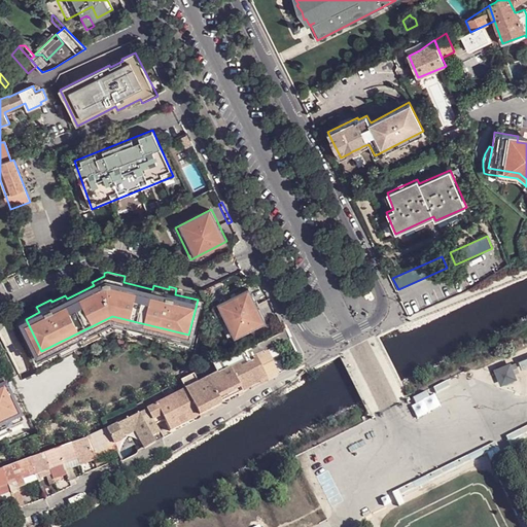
[(104,273),(50,300),(51,302),(65,295),(67,299),(94,285),(92,282),(104,276),(104,273)]
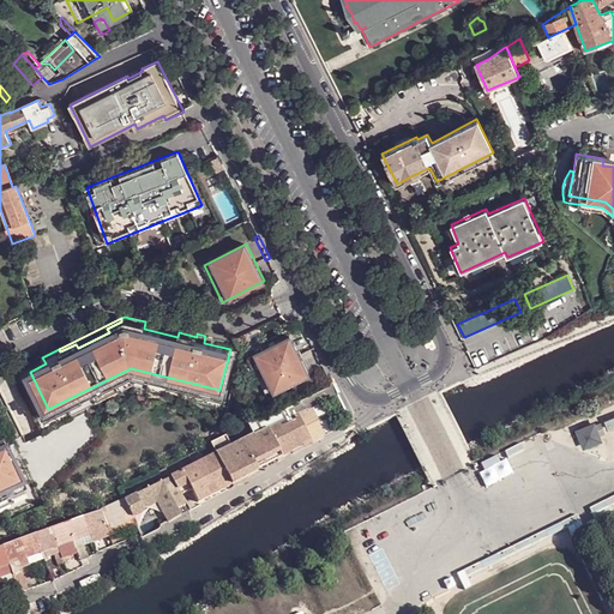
[(197,333),(145,321),(144,329),(178,337),(179,332),(197,337),(197,333)]
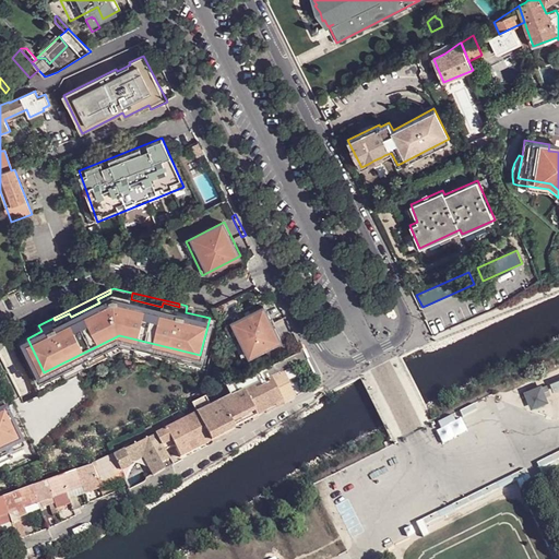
[(264,307),(226,326),(244,360),(282,341),(264,307)]
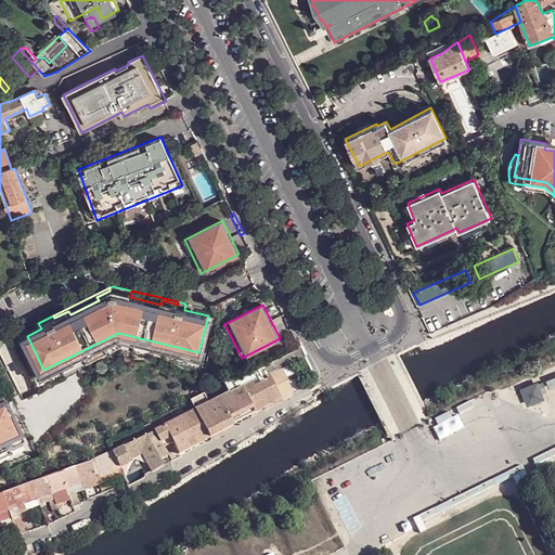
[(305,357),(300,347),(227,384),(231,394),(266,376),(269,374),(305,357)]
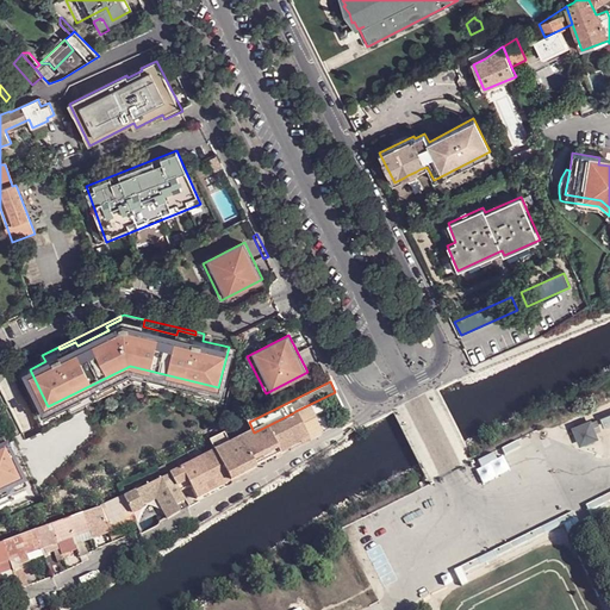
[(335,392),(296,411),(310,440),(349,419),(335,392)]
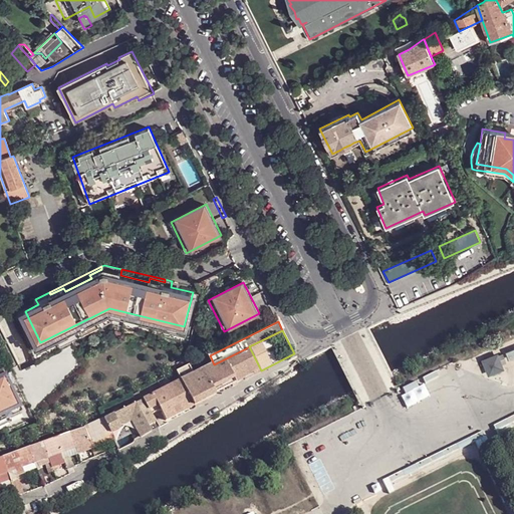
[(261,370),(249,346),(246,348),(258,371),(261,370)]
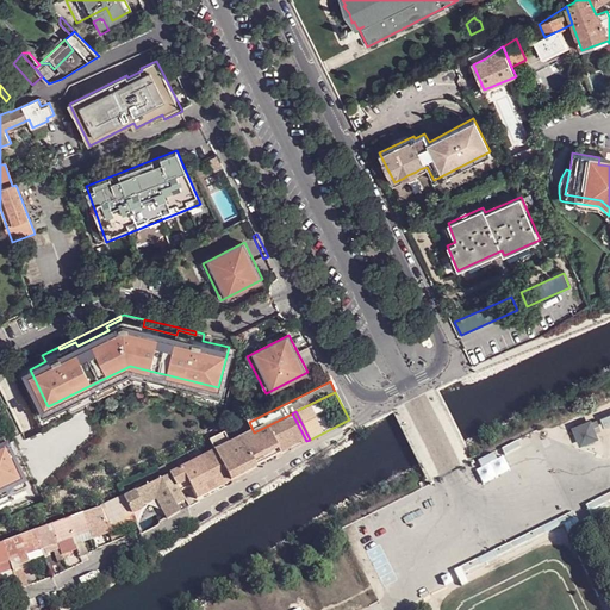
[(292,414),(254,433),(216,452),(230,481),(256,470),(255,467),(275,458),(277,460),(281,456),(280,455),(291,450),(290,449),(306,441),(292,414)]
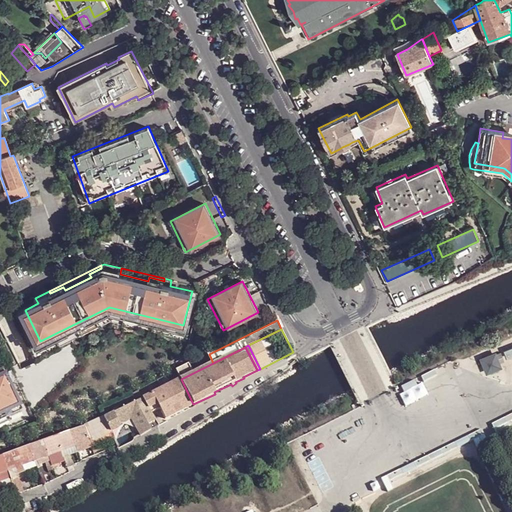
[(504,368),(497,351),(480,358),(487,374),(495,371),(504,368)]
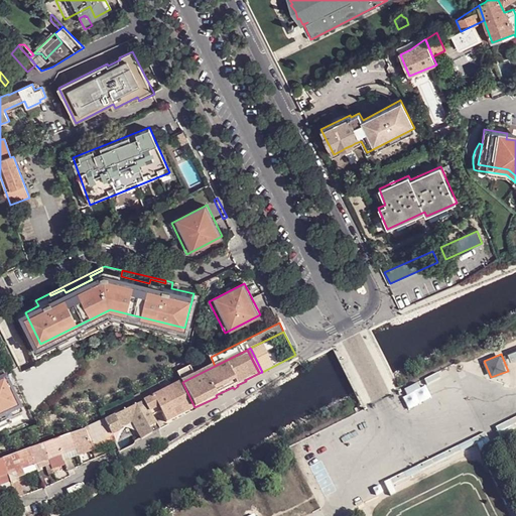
[(20,410),(3,374),(0,375),(0,422),(8,419),(7,416),(20,410)]
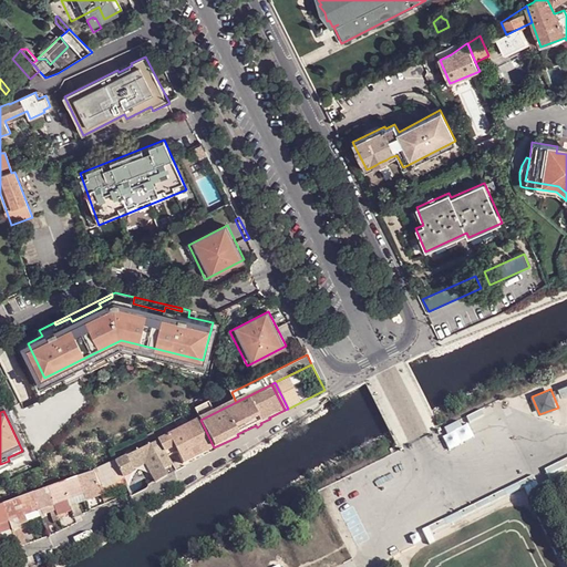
[(200,420),(157,441),(167,459),(177,453),(183,464),(214,447),(200,420)]
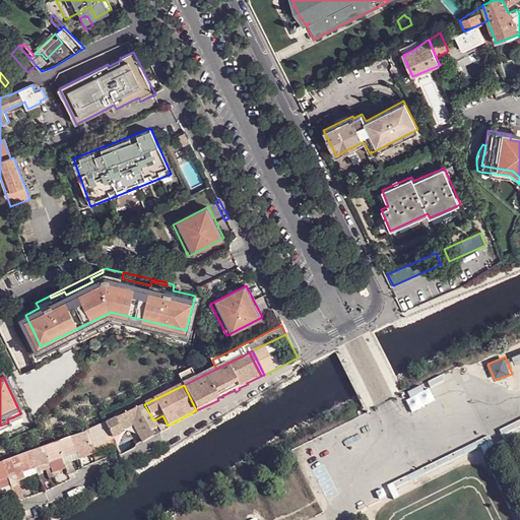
[(140,395),(133,399),(137,408),(144,404),(140,395)]
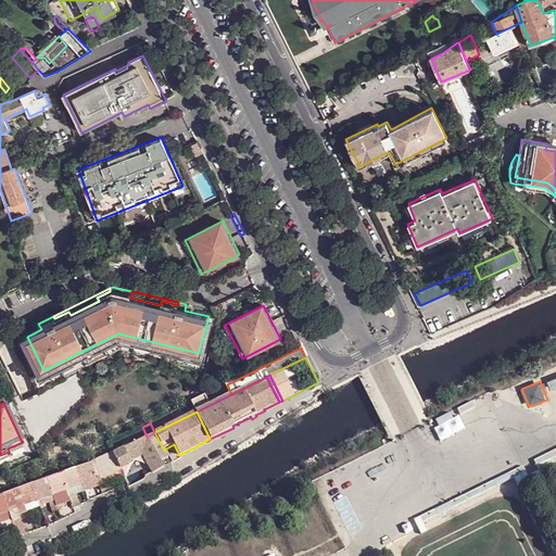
[(119,465),(121,467),(129,463),(129,460),(141,455),(150,471),(169,460),(164,450),(154,432),(147,437),(113,453),(119,465)]
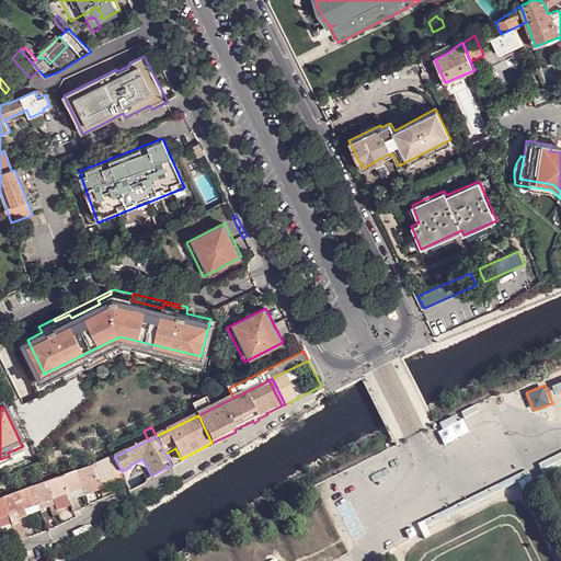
[(111,459),(116,470),(121,469),(114,457),(111,459)]
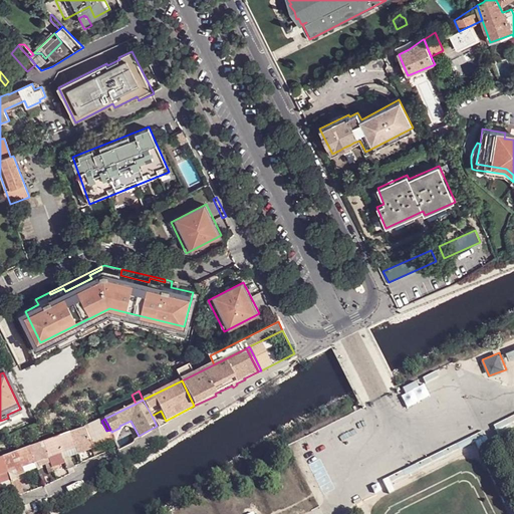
[(90,443),(91,447),(95,446),(95,447),(110,440),(106,431),(101,421),(87,427),(85,428),(90,443)]
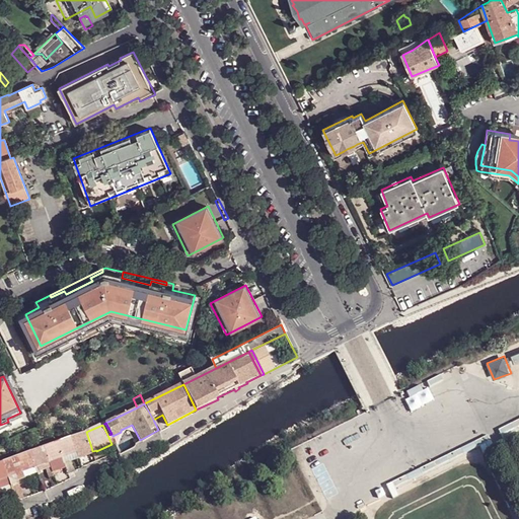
[(90,448),(91,447),(86,432),(71,438),(77,452),(90,448)]
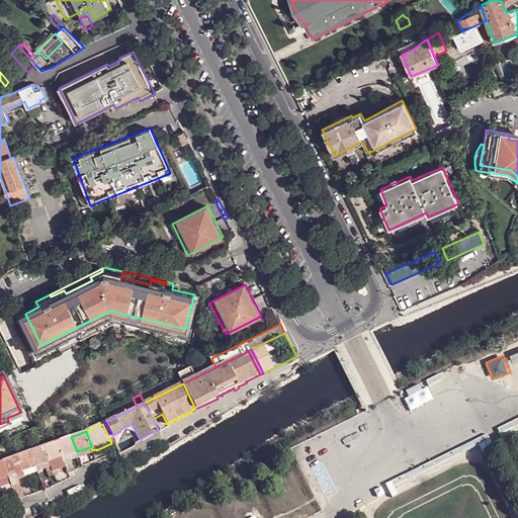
[(63,456),(77,451),(71,437),(58,442),(63,456)]
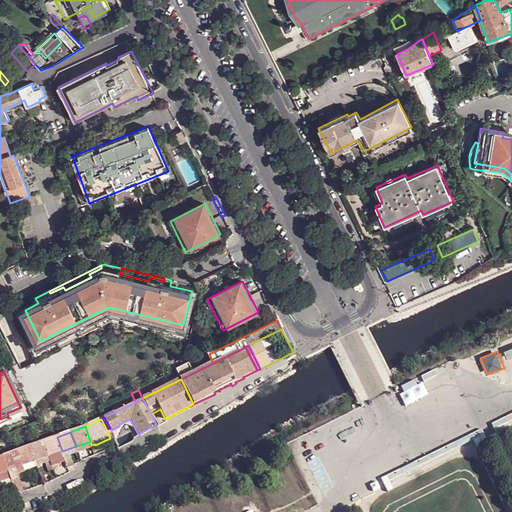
[(61,452),(62,451),(57,437),(42,442),(48,456),(61,452)]
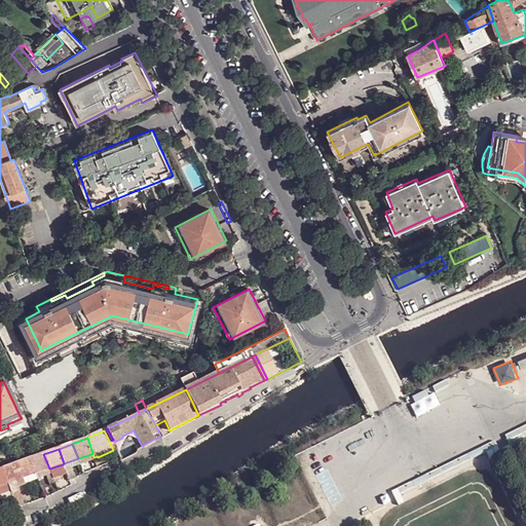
[(49,468),(43,454),(29,459),(35,474),(37,479),(47,476),(50,483),(54,482),(53,478),(49,468)]
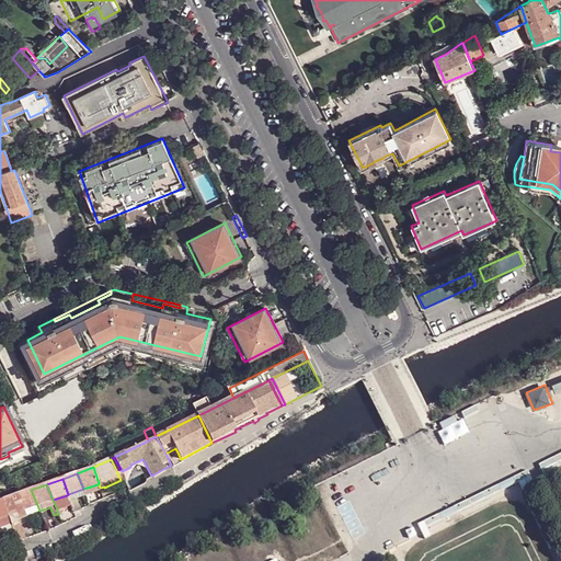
[(84,493),(86,495),(100,491),(98,484),(83,489),(84,493)]
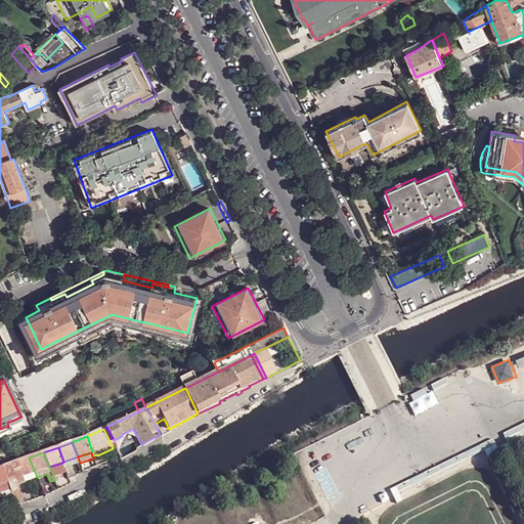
[(66,466),(79,461),(78,456),(63,462),(66,466)]
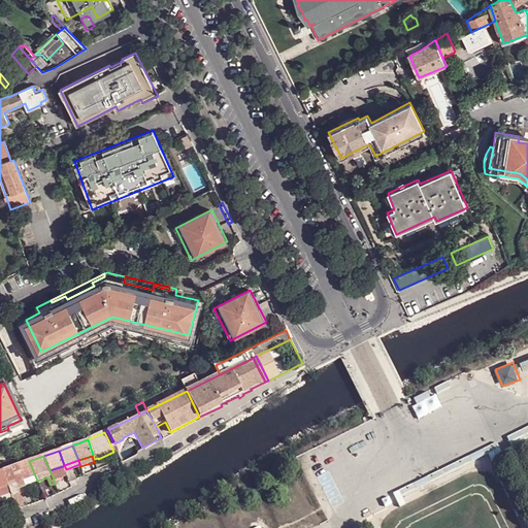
[(35,475),(29,461),(1,471),(7,486),(35,475)]
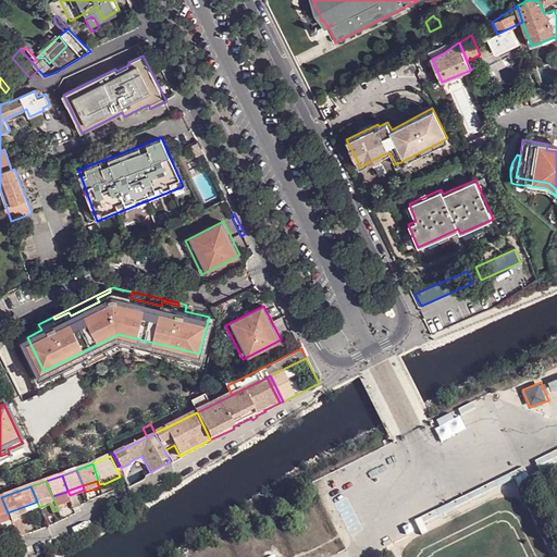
[(67,497),(66,492),(52,496),(57,506),(60,505),(59,502),(67,497)]
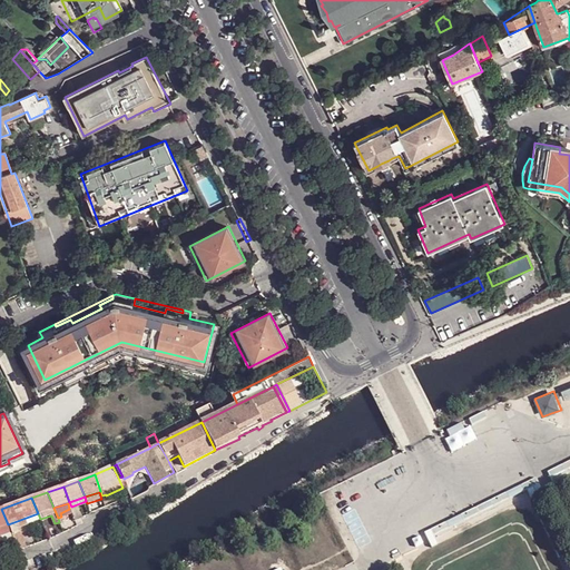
[(71,509),(76,519),(81,517),(78,505),(71,509)]
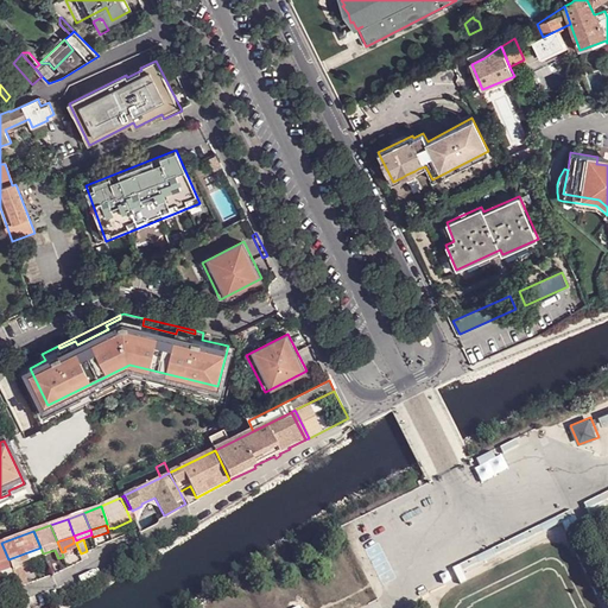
[(0,572),(12,569),(11,567),(8,559),(0,562),(0,572)]
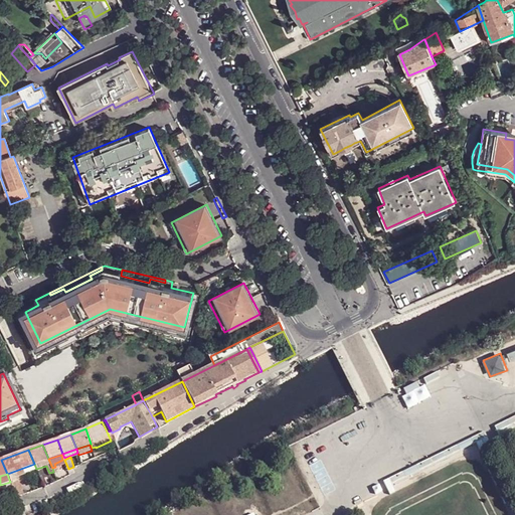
[(17,499),(22,496),(15,477),(9,480),(10,482),(10,483),(12,489),(16,499),(17,499)]
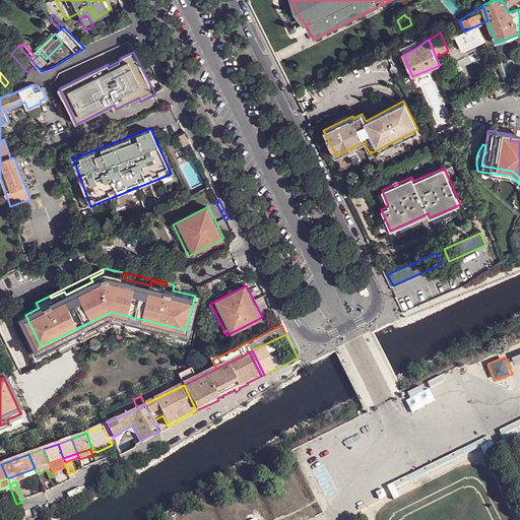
[(0,498),(12,494),(10,488),(0,492),(0,498)]
